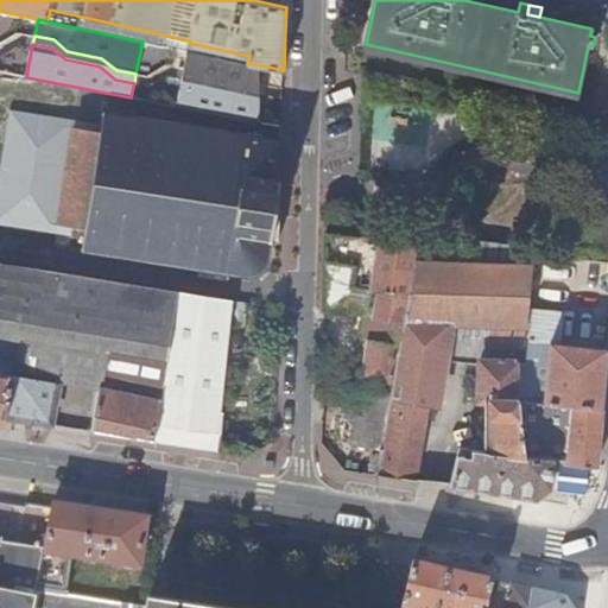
[(185,69),(238,80),(242,62),(189,51),(185,69)]
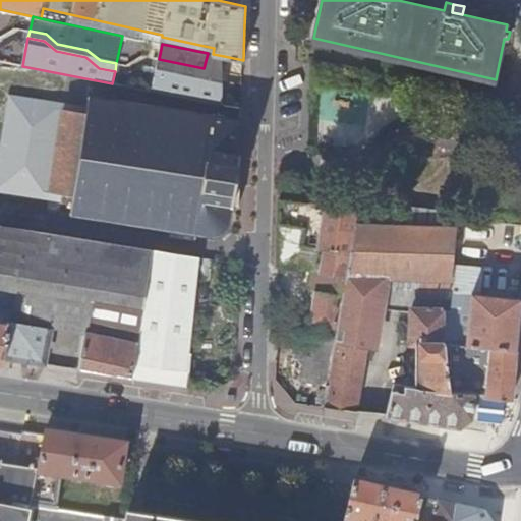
[(159,59),(157,66),(223,78),(224,56),(213,54),(208,53),(204,68),(159,59)]
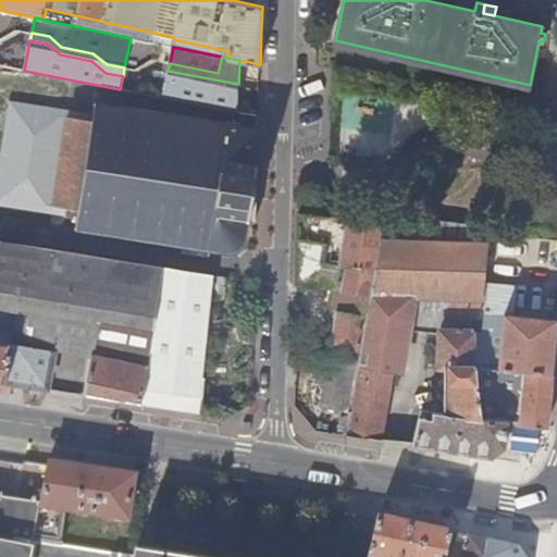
[(168,71),(163,98),(238,112),(238,84),(168,71)]
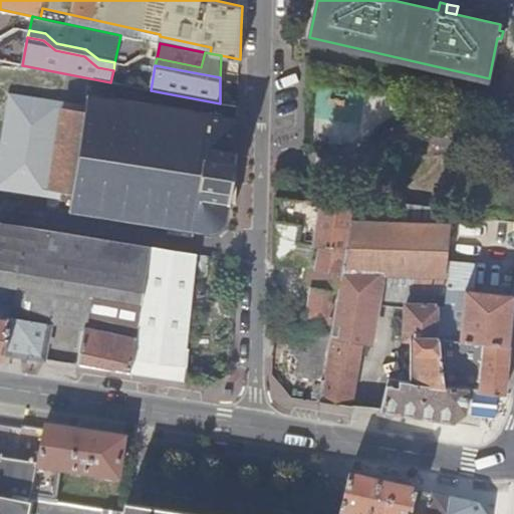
[(51,189),(63,107),(64,101),(8,92),(0,144),(0,190),(49,198),(51,189)]
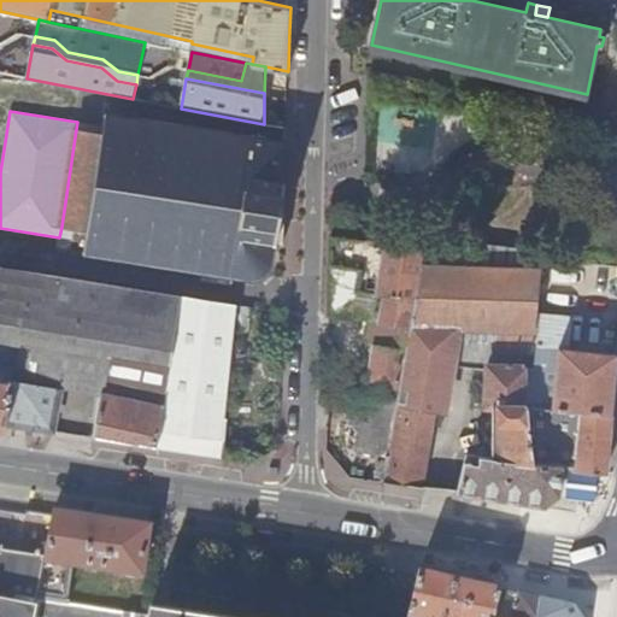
[(285,216),(287,142),(100,113),(97,133),(76,129),(62,227),(87,231),(84,252),(256,280),(263,277),(270,272),(272,266),(276,242),(285,242),(285,216)]
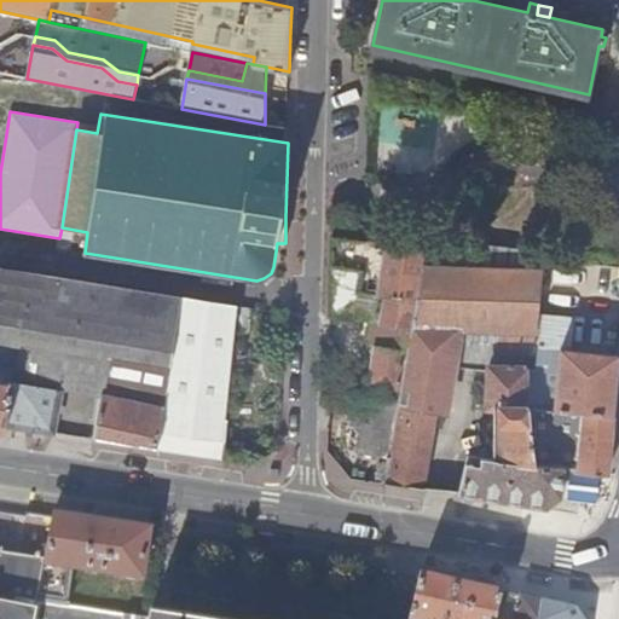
[(368,238),(333,235),(331,307),(331,317),(357,320),(360,293),(386,296),(369,397),(400,399),(422,267),(426,244),(368,238)]
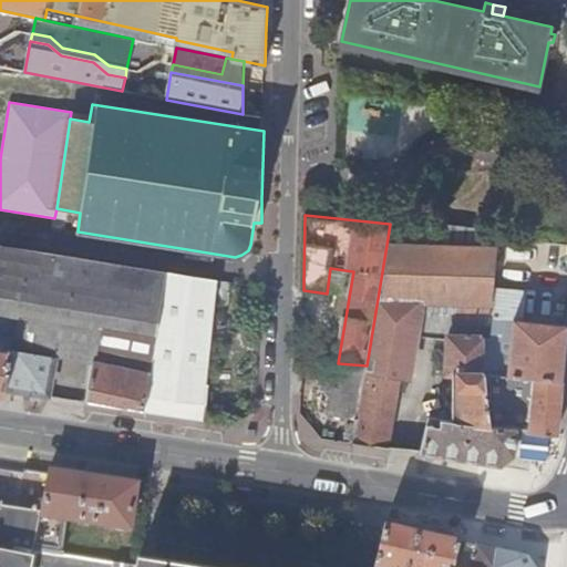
[(500,248),(501,236),(487,235),(488,230),(459,227),(433,224),(432,228),(390,224),(387,245),(422,246),(422,239),(459,240),(459,247),(500,248)]
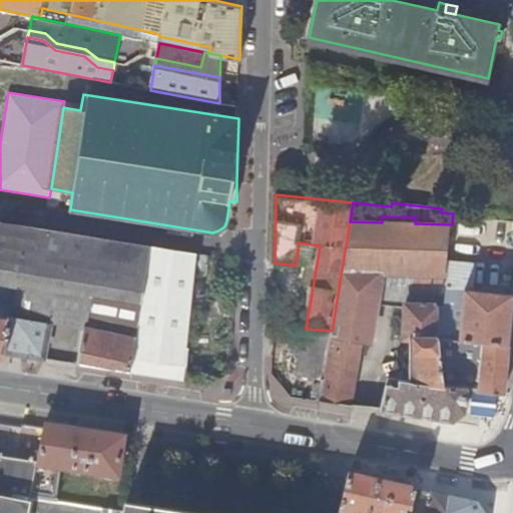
[(444,307),(448,267),(452,224),(415,223),(415,217),(382,216),(382,222),(350,221),(332,331),(323,380),(320,401),(339,404),(350,406),(362,341),(370,342),(376,301),(405,305),(405,339),(411,339),(410,350),(415,351),(414,382),(440,385),(445,380),(438,337),(438,307),(444,307)]
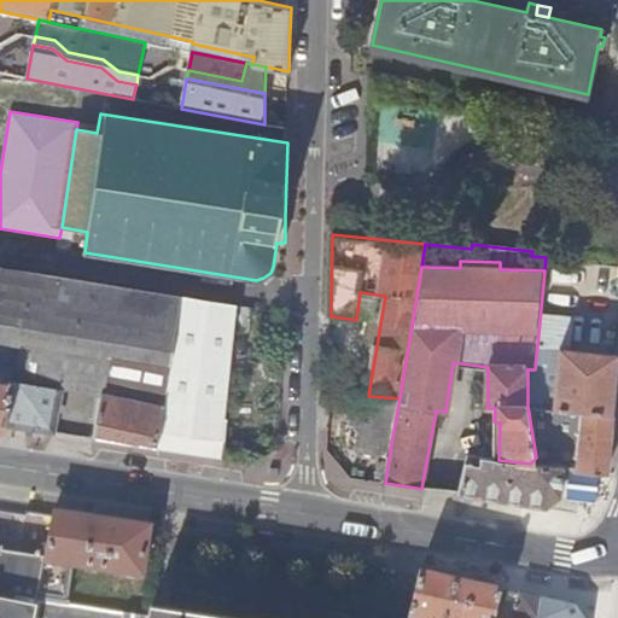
[(599,267),(549,263),(546,305),(595,310),(599,267)]
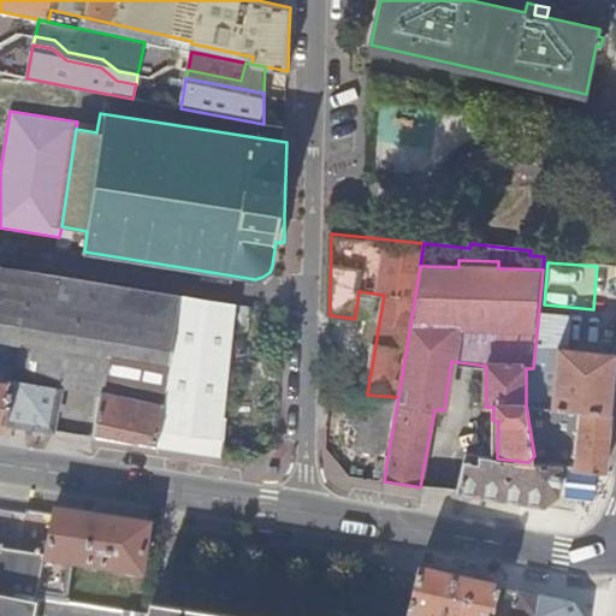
[(0,341),(21,345),(35,272),(0,266),(0,341)]
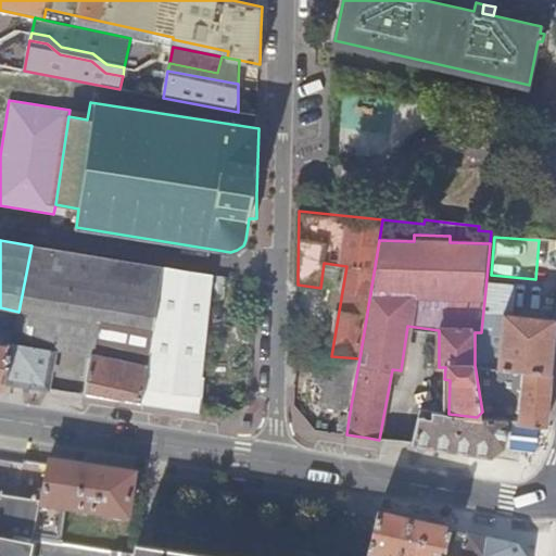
[(161,265),(32,245),(19,312),(37,315),(32,344),(55,349),(91,355),(91,353),(92,353),(95,342),(99,318),(153,329),(161,265)]
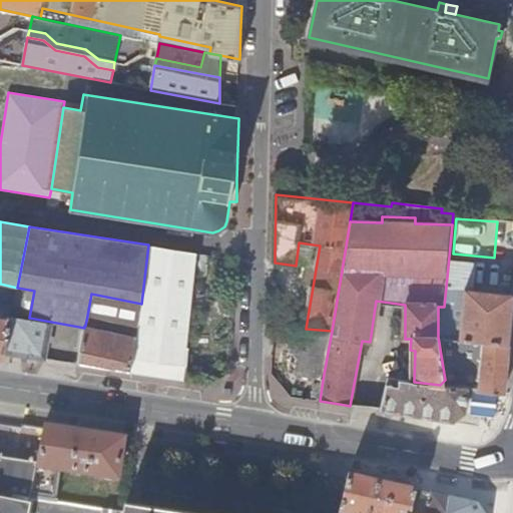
[(200,252),(148,244),(141,304),(138,326),(136,337),(131,371),(145,374),(187,380),(200,252)]
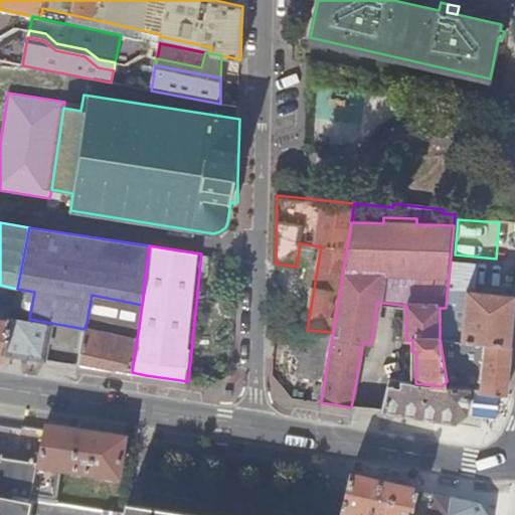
[(514,318),(514,309),(514,294),(473,291),(477,270),(450,268),(446,308),(440,308),(440,338),(511,344),(512,331),(513,319),(514,318)]
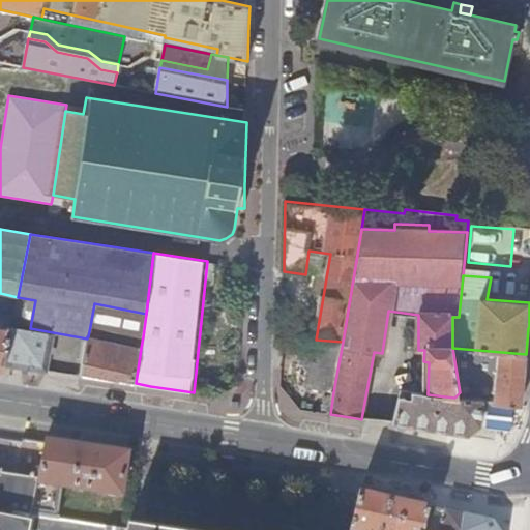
[(0,323),(12,326),(18,297),(0,293),(0,323)]
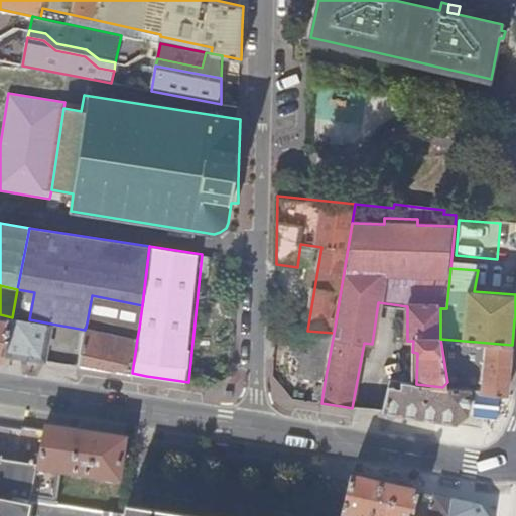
[(34,292),(17,289),(12,317),(29,319),(34,292)]
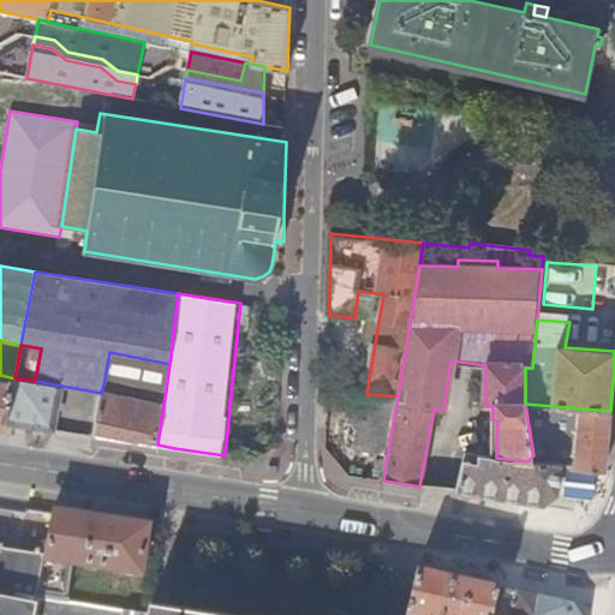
[(166,390),(169,364),(109,352),(105,378),(166,390)]
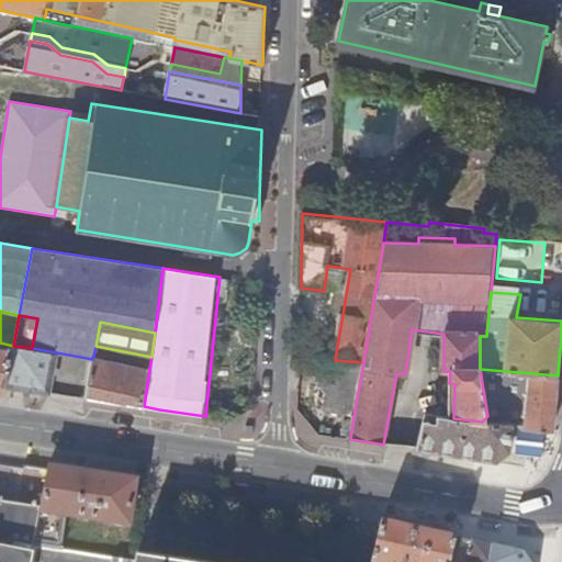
[(0,384),(6,385),(13,346),(0,343),(0,384)]
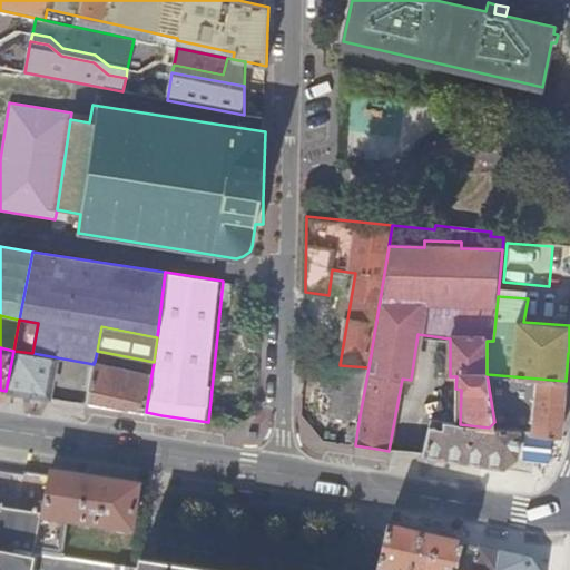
[(32,353),(13,351),(6,391),(49,397),(57,357),(32,353)]
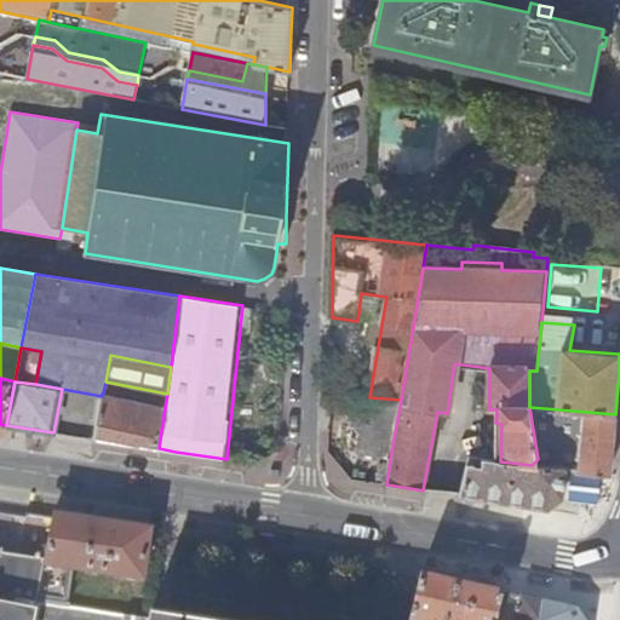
[(165,407),(167,394),(105,382),(103,394),(165,407)]
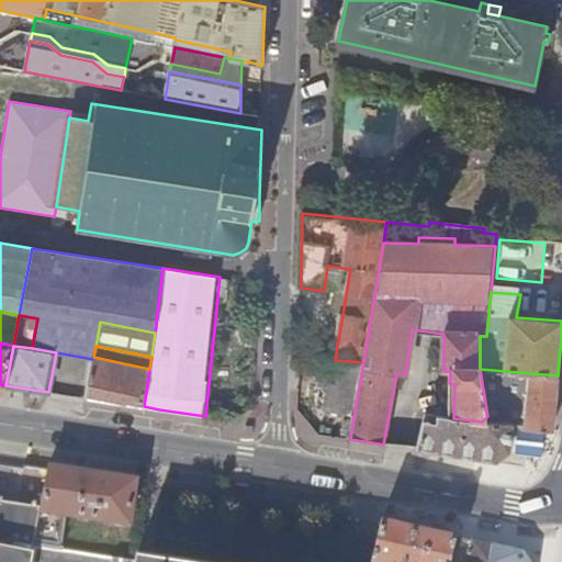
[(116,403),(144,406),(149,369),(93,357),(92,357),(92,359),(85,397),(116,403)]
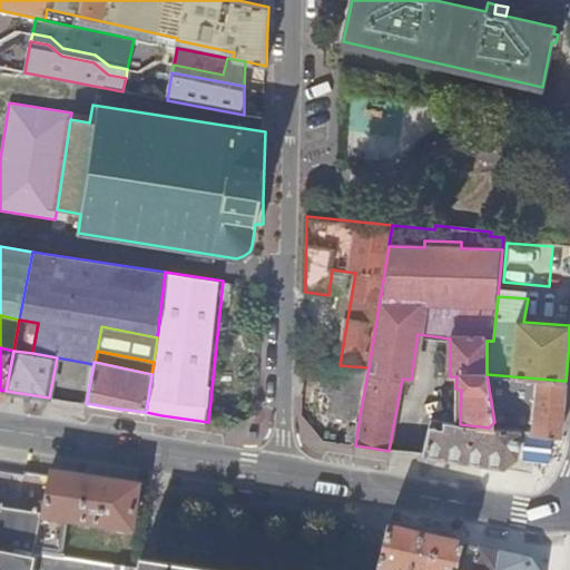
[(369,367),(340,365),(327,364),(323,392),(334,394),(332,406),(330,418),(359,422),(369,367)]
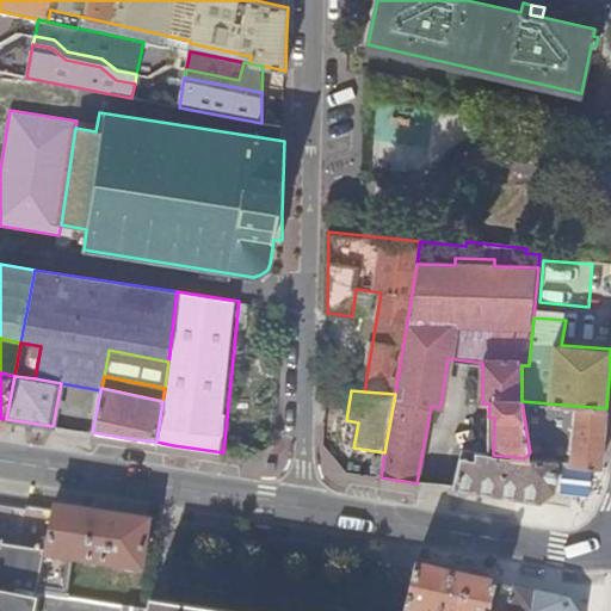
[(603,449),(606,408),(522,401),(530,452),(524,458),(559,463),(563,463),(594,467),(600,468),(603,449)]
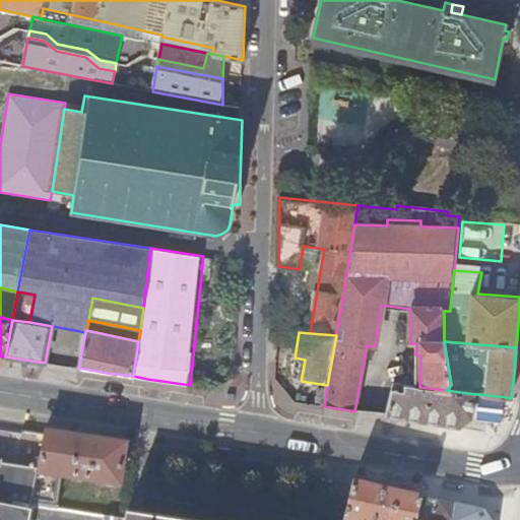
[(472,419),(475,394),(446,390),(419,387),(395,384),(387,416),(436,424),(460,428),(472,419)]
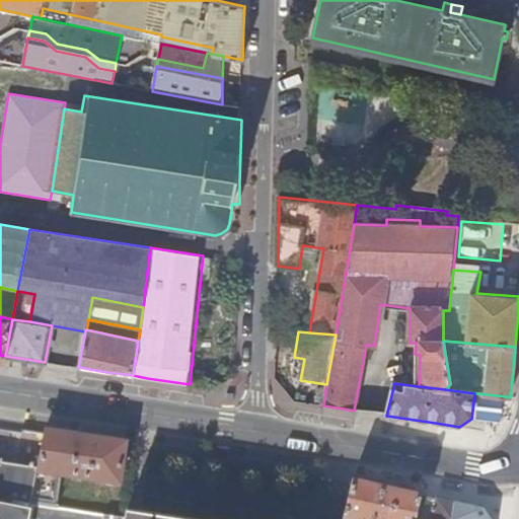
[(120,484),(126,445),(126,444),(87,439),(47,433),(40,469),(33,502),(56,506),(63,475),(88,479),(88,482),(91,482),(92,479),(120,484)]
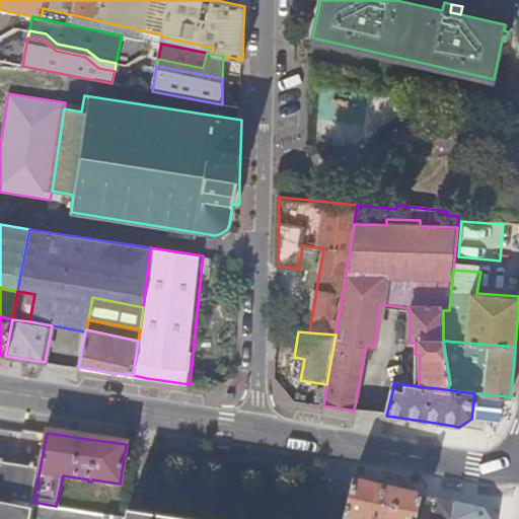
[(0,482),(14,486),(17,466),(0,463),(0,482)]
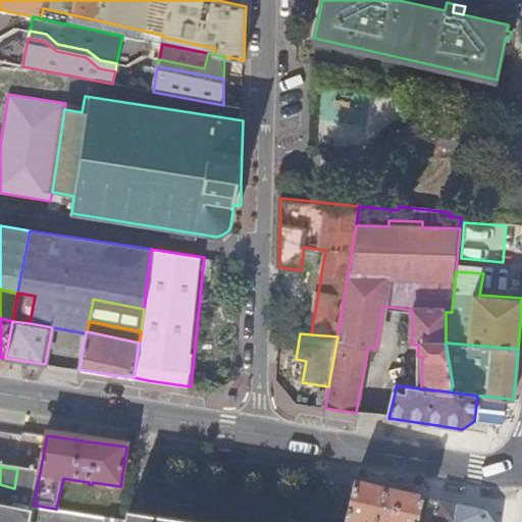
[(0,521),(30,521),(34,505),(40,472),(17,469),(14,488),(0,484),(0,521)]
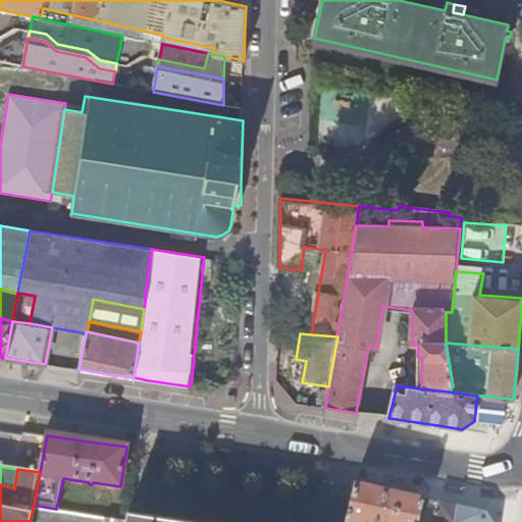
[(416,521),(420,508),(422,500),(355,484),(346,521),(416,521)]
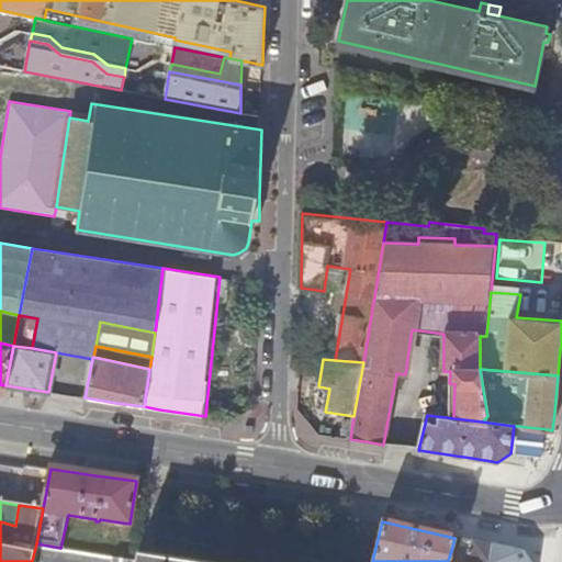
[(530,561),(524,553),(492,546),(473,541),(472,551),(469,561),(530,561)]
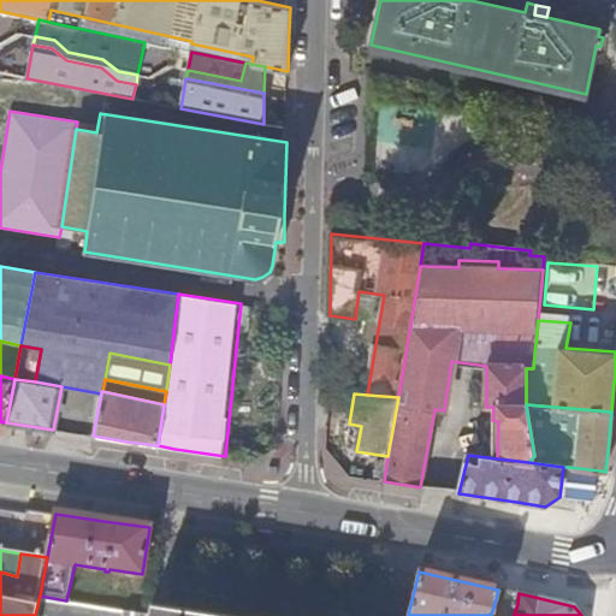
[(40,596),(35,615),(123,615),(124,614),(40,596)]
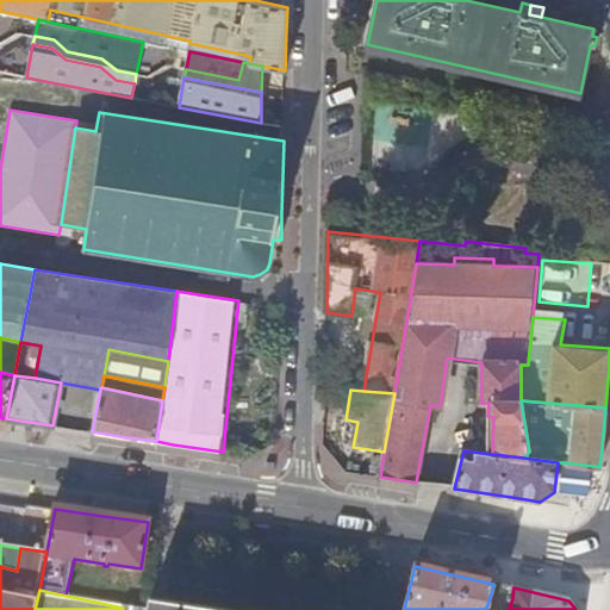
[(166,609),(147,607),(66,595),(39,590),(123,608),(122,609),(166,609)]
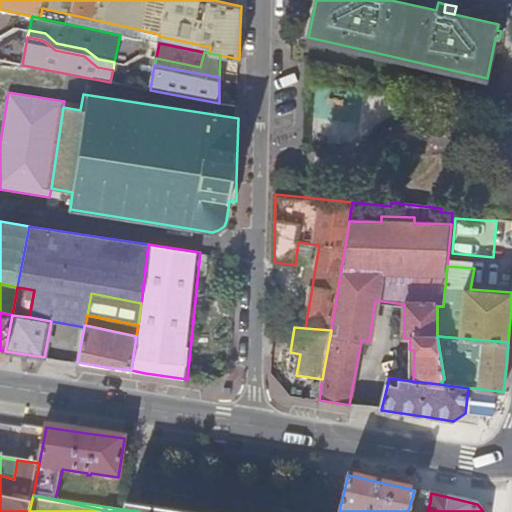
[(427,511),(430,502),(412,498),(408,511),(427,511)]
